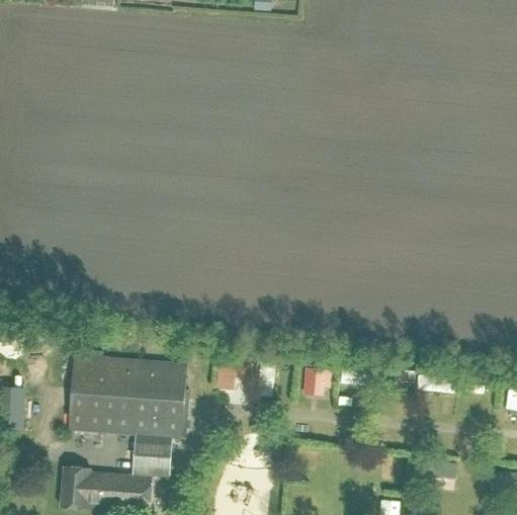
[(254,0),(253,9),(271,10),(271,0),(254,0)]
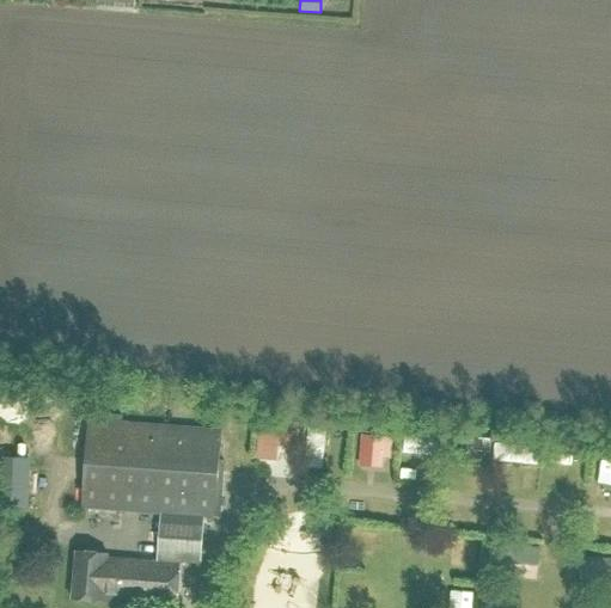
[(2,387),(0,410),(0,421),(24,423),(28,390),(2,387)]
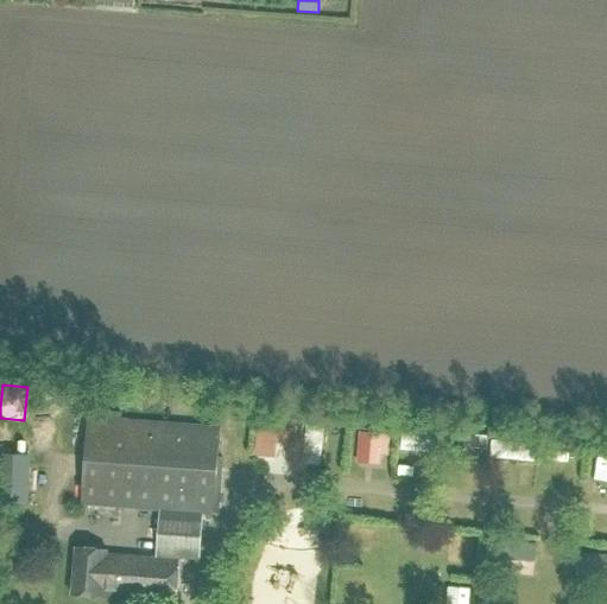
[(258,411),(253,451),(272,453),(273,437),(295,439),(297,414),(258,411)]
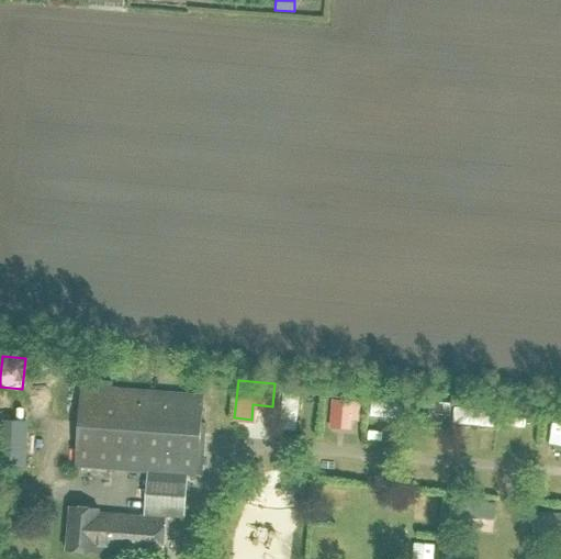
[(143,507),(142,515),(99,512),(100,509),(68,505),(65,549),(108,552),(108,550),(161,555),(165,515),(169,515),(182,516),(186,472),(197,473),(203,393),(79,384),(74,465),(146,470),(143,507)]
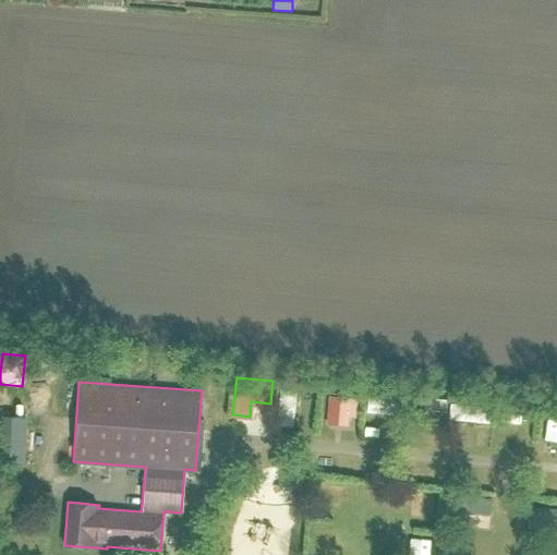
[(415,540),(412,519),(400,521),(404,542),(415,540)]
